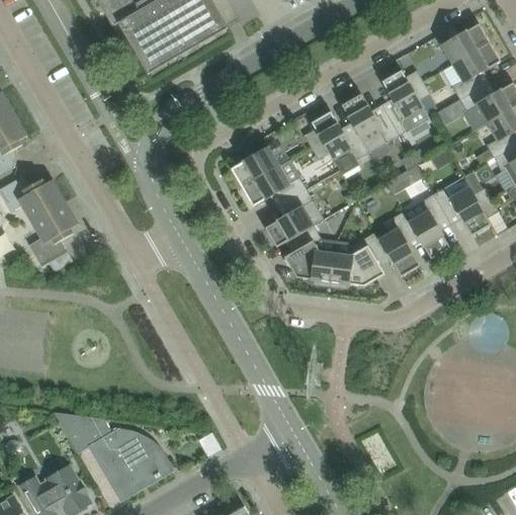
[(96,0),(111,25),(116,21),(147,73),(227,26),(211,0),(96,0)]
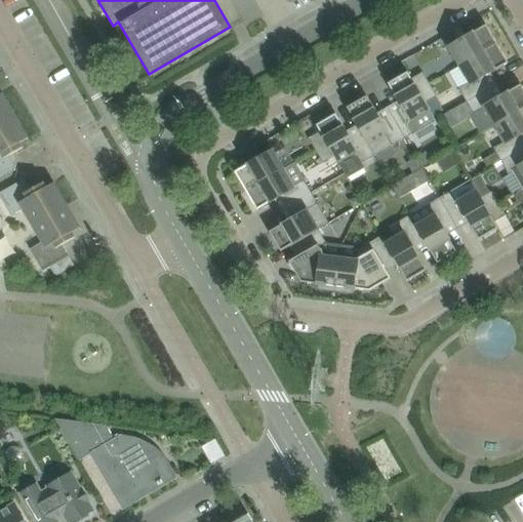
[(457,64),(495,42),(484,23),(447,45),(457,64)]
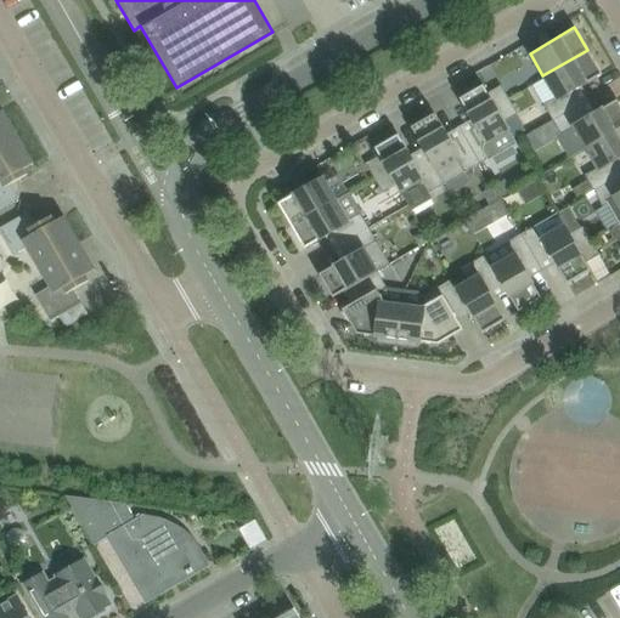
[(587,50),(542,75),(554,95),(542,102),(551,118),(579,102),(571,89),(601,72),(587,50)]
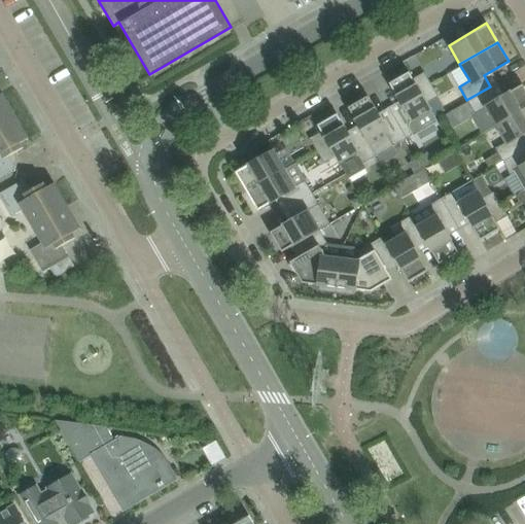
[(391,112),(405,136),(411,133),(435,119),(428,107),(425,101),(411,77),(408,70),(387,81),(401,106),(391,112)]
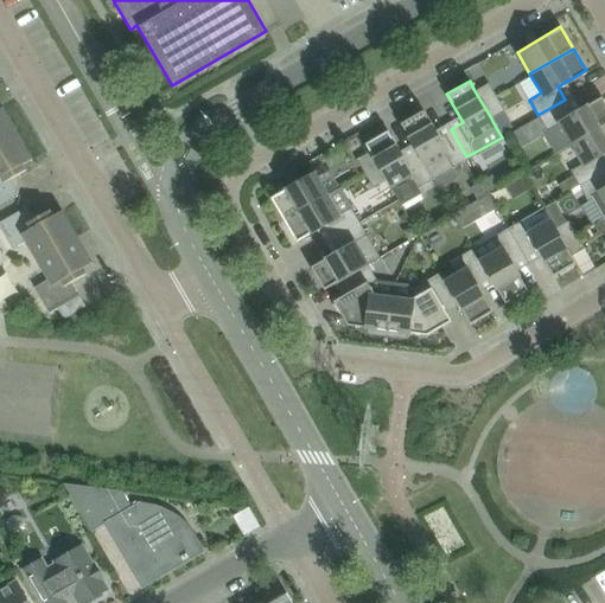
[(486,81),(473,89),(490,116),(503,108),(486,81)]
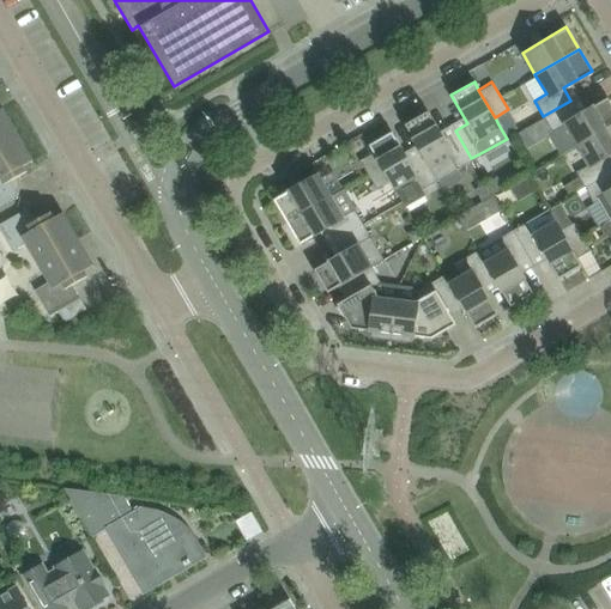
[(570,101),(543,116),(550,129),(545,132),(558,153),(575,144),(610,122),(610,104),(606,96),(591,105),(584,109),(578,113),(570,101)]
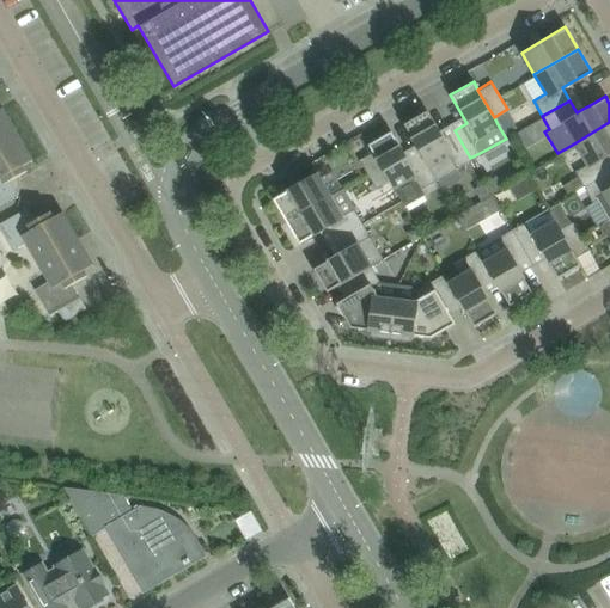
[(0,141),(14,133),(0,109),(0,141)]
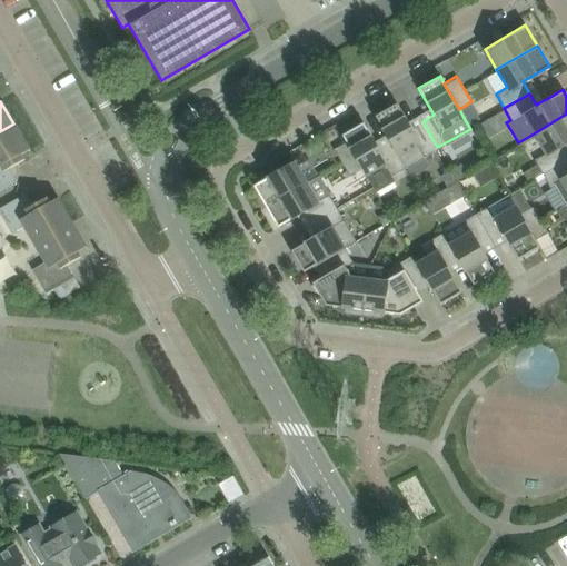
[(410,128),(396,102),(374,115),(389,140),(404,166),(437,147),(423,121),(410,128)]
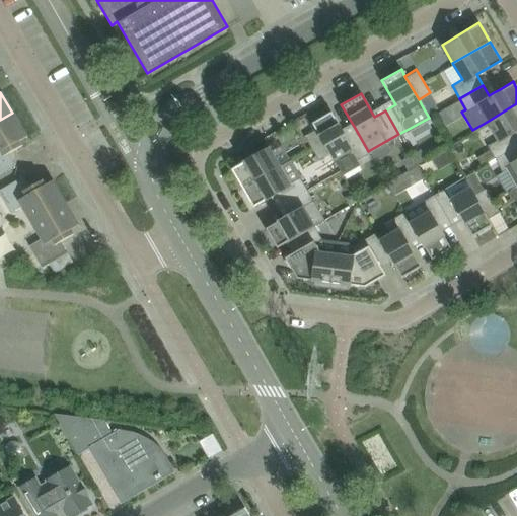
[(497,138),(486,144),(489,148),(494,157),(516,144),(511,133),(516,130),(516,129),(516,103),(487,122),(497,138)]
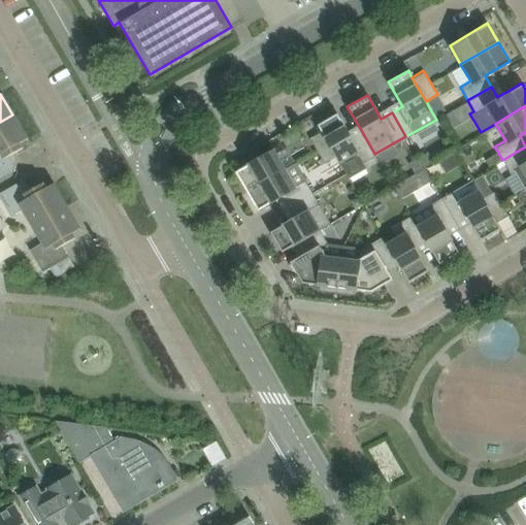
[(320,130),(334,154),(348,177),(364,167),(361,162),(374,154),(361,130),(351,137),(336,112),(317,124),(320,130)]
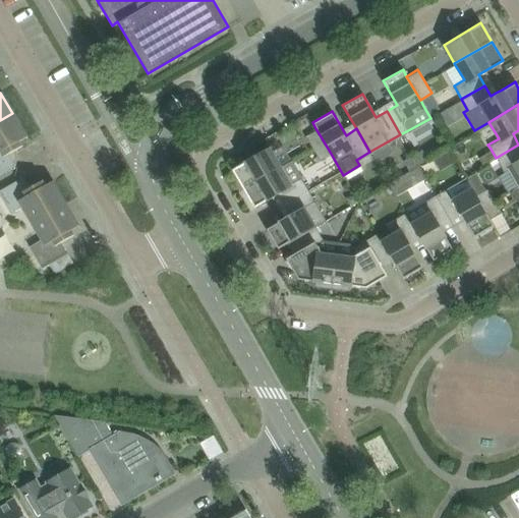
[(0,171),(14,163),(8,152),(20,145),(18,140),(25,136),(12,113),(0,120),(0,171)]
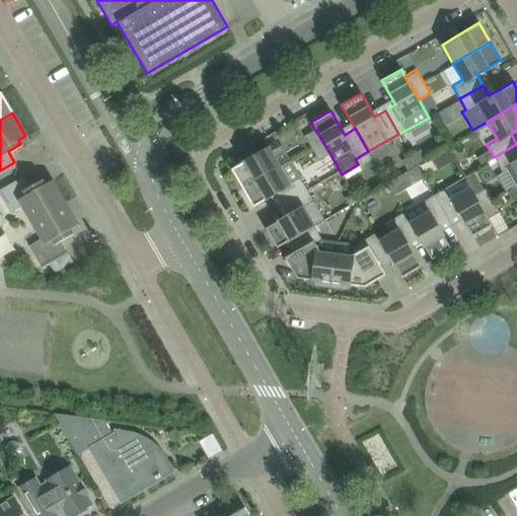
[(303,135),(316,158),(328,151),(314,128),(303,135)]
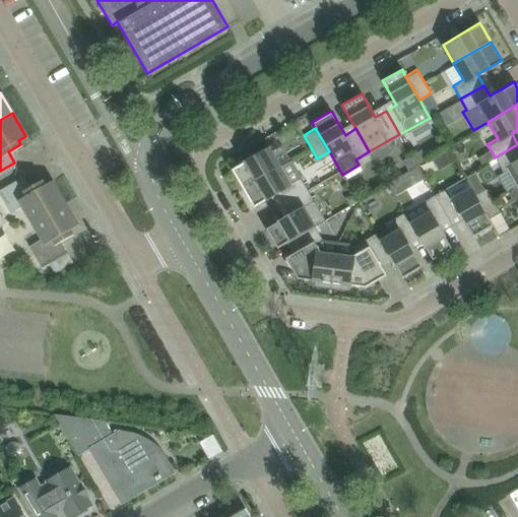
[(517,144),(495,157),(503,171),(506,169),(515,185),(517,183),(517,144)]
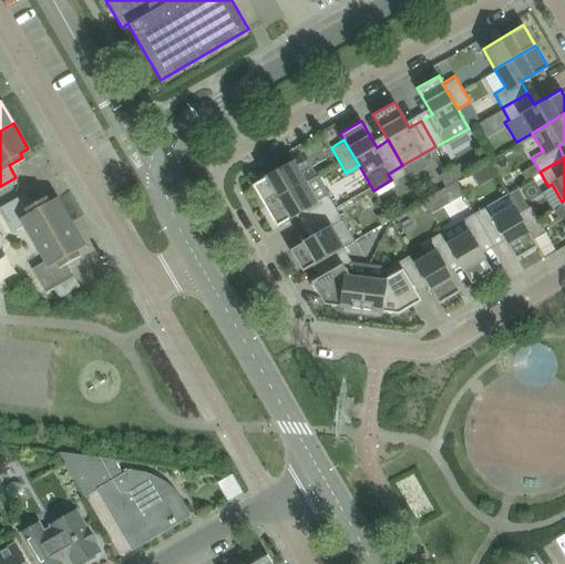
[(293,160),(252,184),(264,204),(304,181),(293,160)]
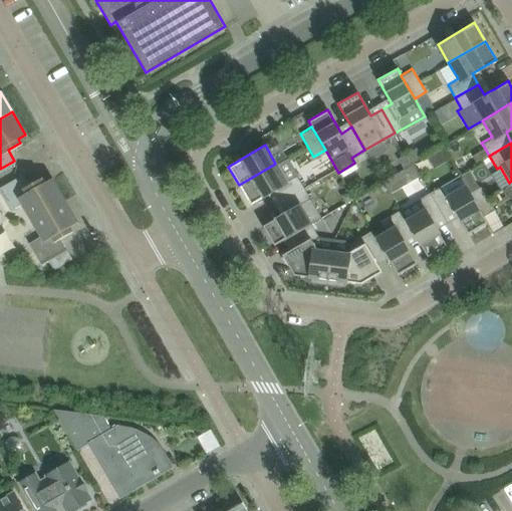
[(484,147),(471,155),(476,164),(489,156),(484,147)]
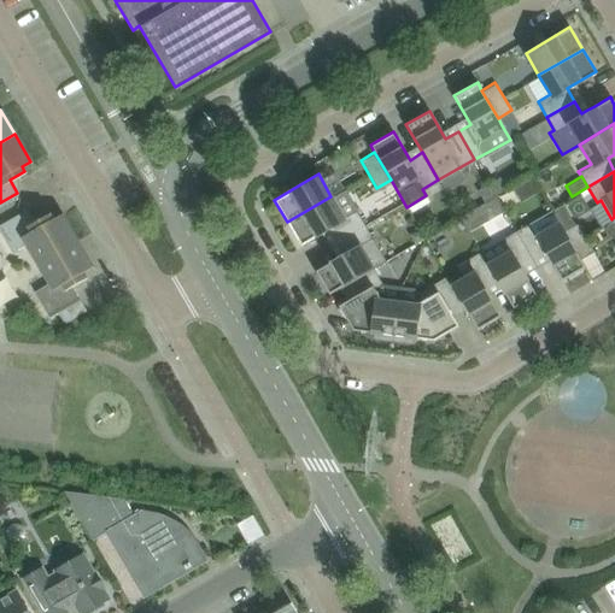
[(495,178),(487,182),(495,194),(507,188),(502,180),(495,178)]
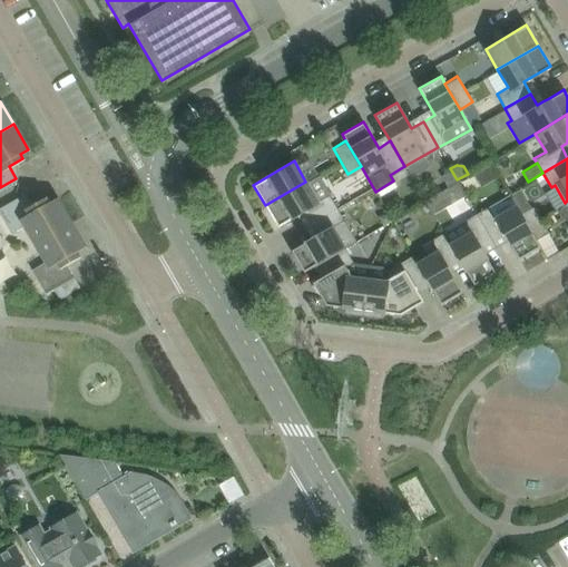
[(443,173),(442,178),(447,186),(457,179),(450,168),(443,173)]
